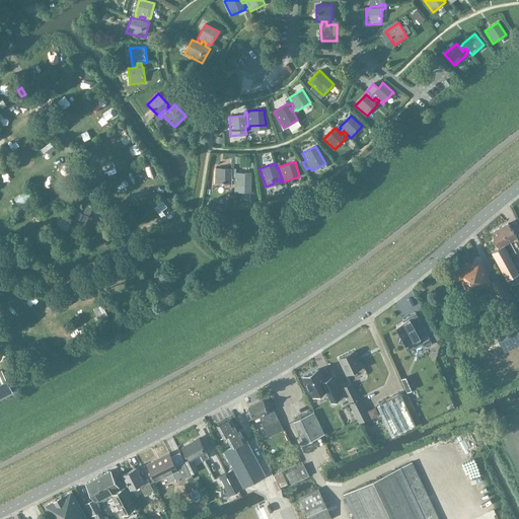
[(231,181),(235,182),(235,177),(231,177),(231,172),(231,168),(216,167),(215,183),(231,183),(231,181)]
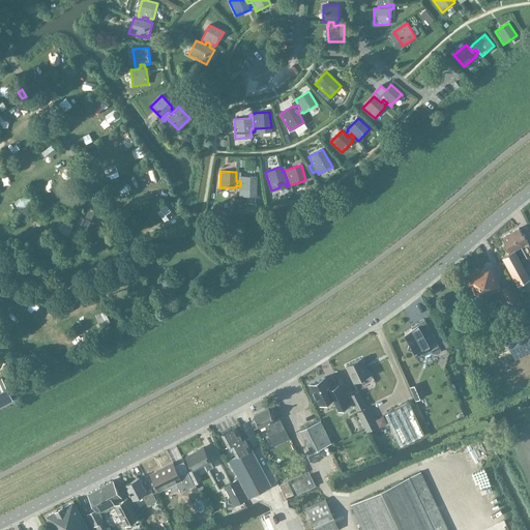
[(240,181),(240,186),(240,192),(256,192),(256,176),(240,176),(240,177),(236,176),(236,181),(240,181)]
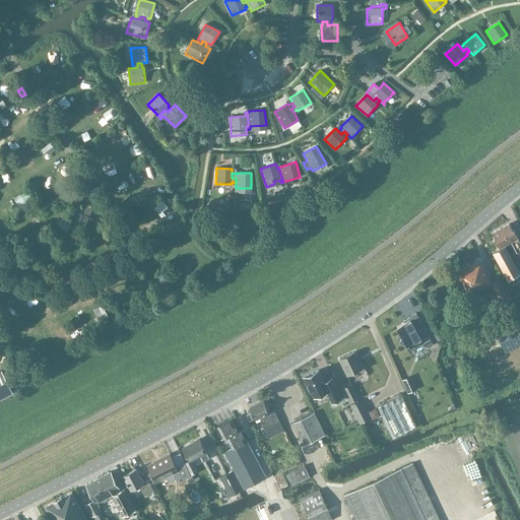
[(96,220),(73,210),(71,217),(93,228),(96,220)]
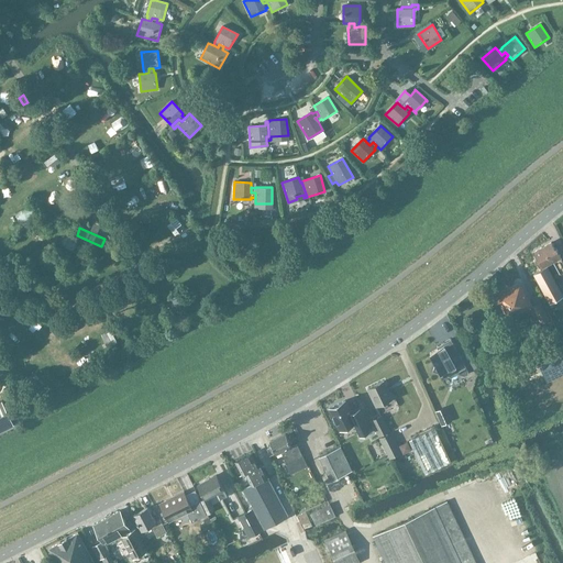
[(542,268),(533,274),(544,294),(558,286),(545,264),(561,256),(555,247),(554,249),(551,243),(534,252),(538,257),(537,258),(541,267),(541,266),(542,268)]
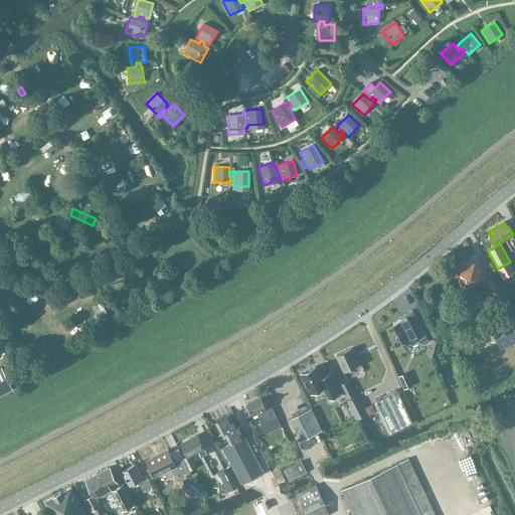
[(464,291),(486,280),(475,256),(453,268),(464,291)]
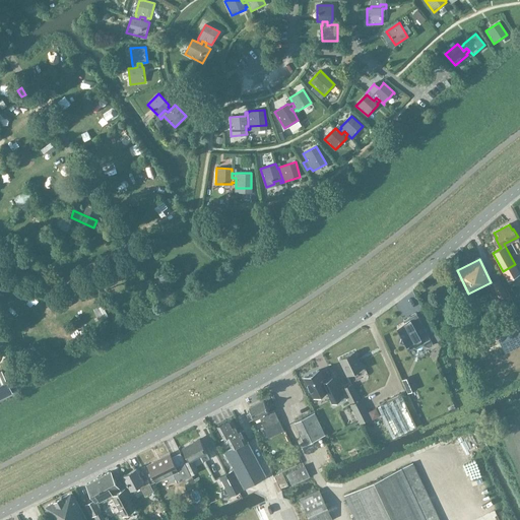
[(498,279),(492,282),(496,289),(502,286),(498,279)]
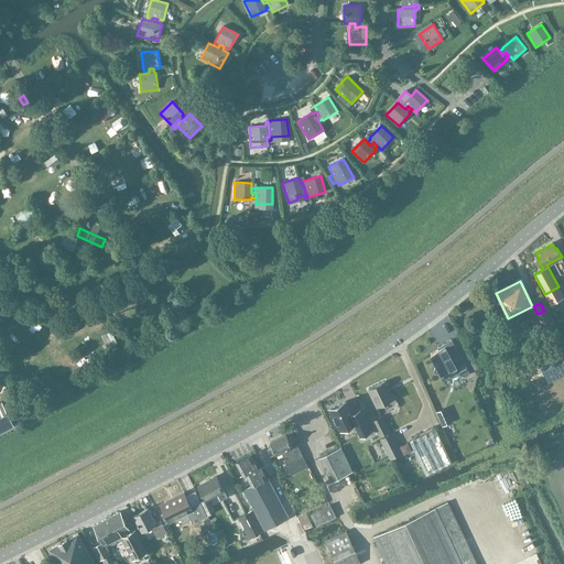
[(441,373),(442,376),(445,375),(451,377),(453,371),(456,369),(459,375),(465,376),(469,373),(452,339),(443,344),(444,346),(430,354),(435,364),(433,371),(441,373)]
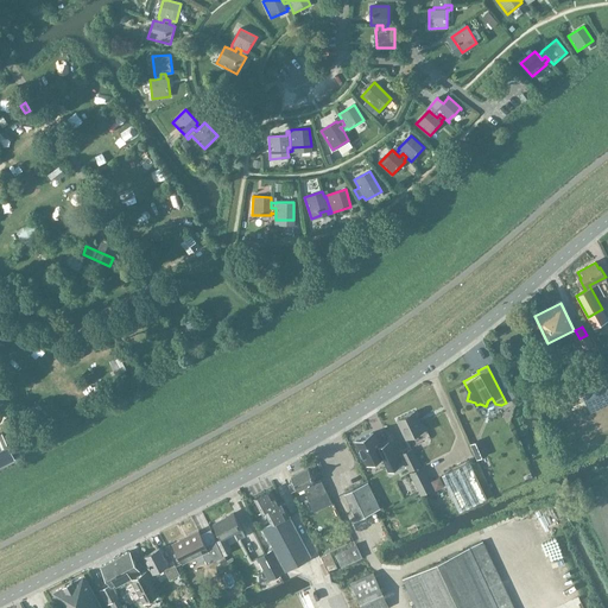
[(607,372),(578,386),(590,412),(607,404),(607,372)]
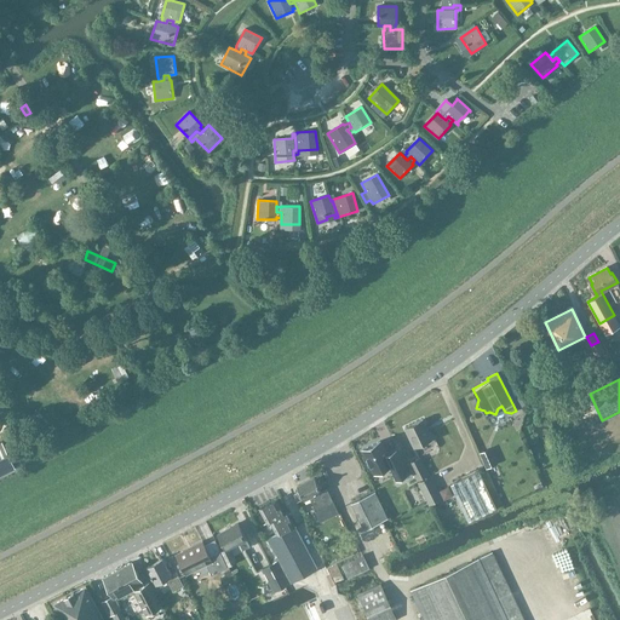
[(414,447),(432,438),(423,420),(405,429),(414,447)]
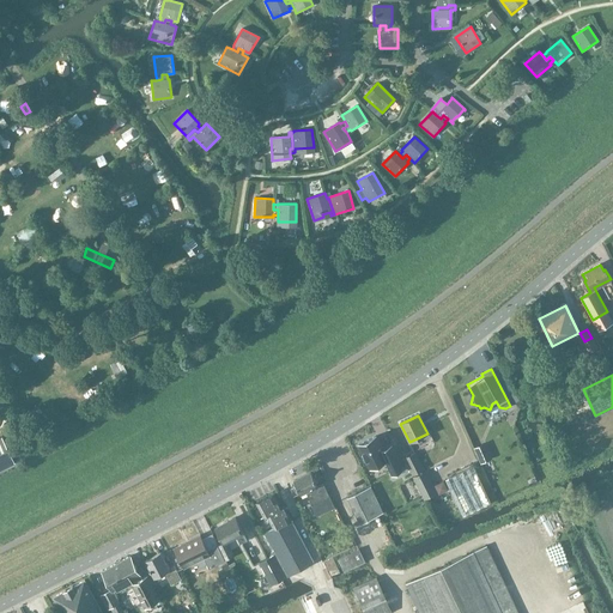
[(4,437),(0,437),(0,469),(16,463),(4,437)]
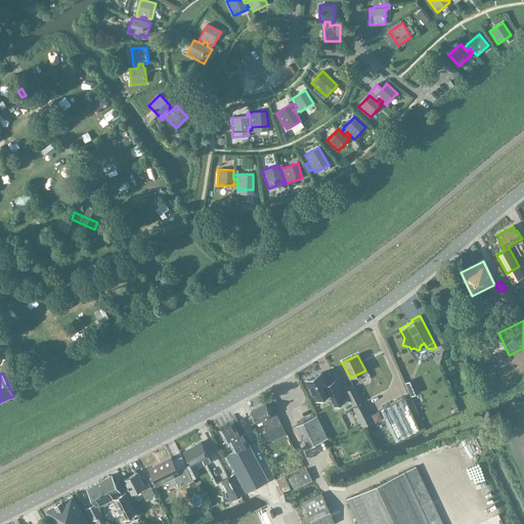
[(321,374),(306,380),(316,400),(330,394),(333,400),(332,400),(335,406),(344,402),(334,382),(326,386),(321,374)]
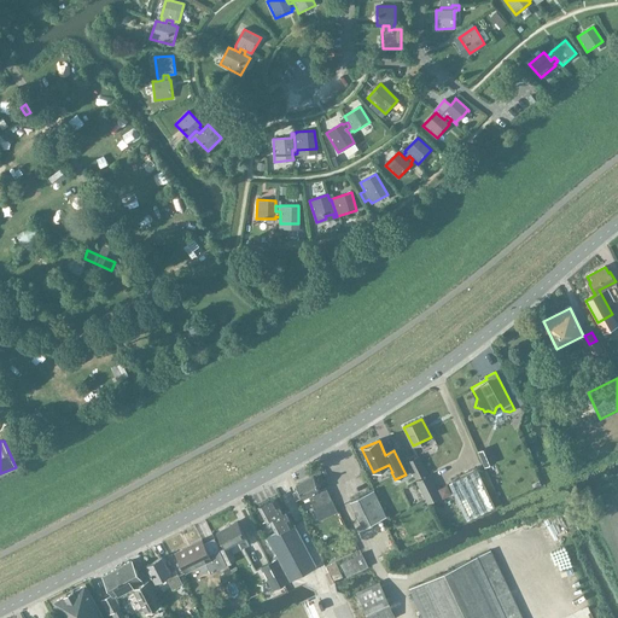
[(478,452),(485,467),(496,462),(489,447),(478,452)]
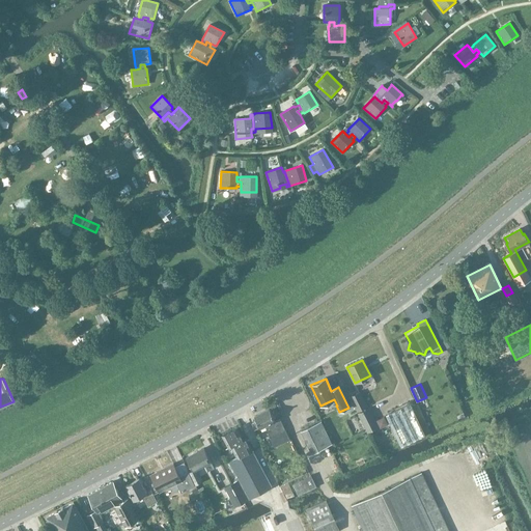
[(357,412),(367,407),(360,392),(350,397),(357,412)]
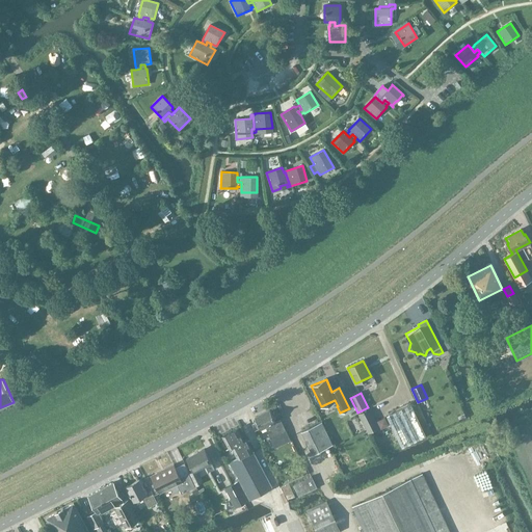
[(387,417),(402,448),(426,436),(410,405),(387,417)]
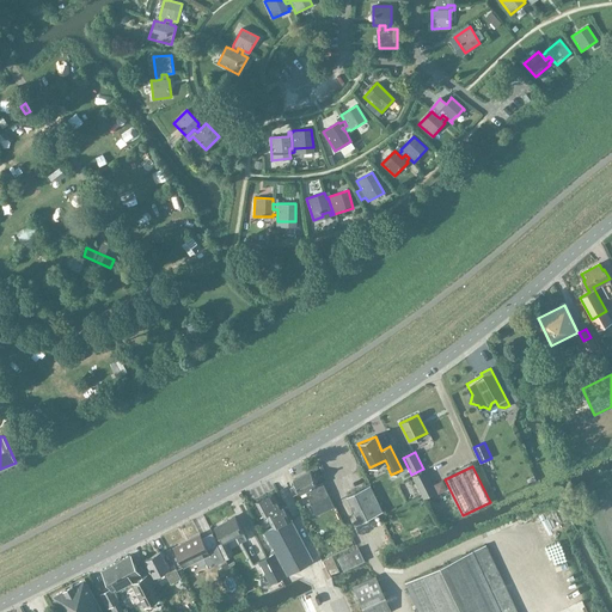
[(423,499),(436,491),(426,470),(412,477),(423,499)]
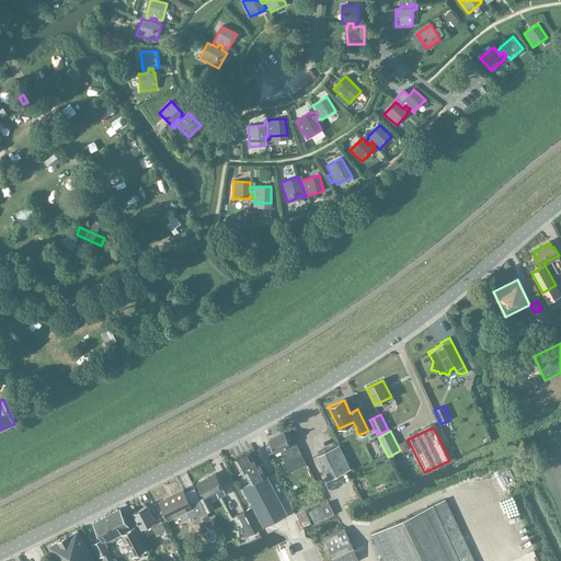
[(286,462),(301,455),(296,443),(290,445),(284,432),(268,439),(275,453),(279,450),(286,462)]
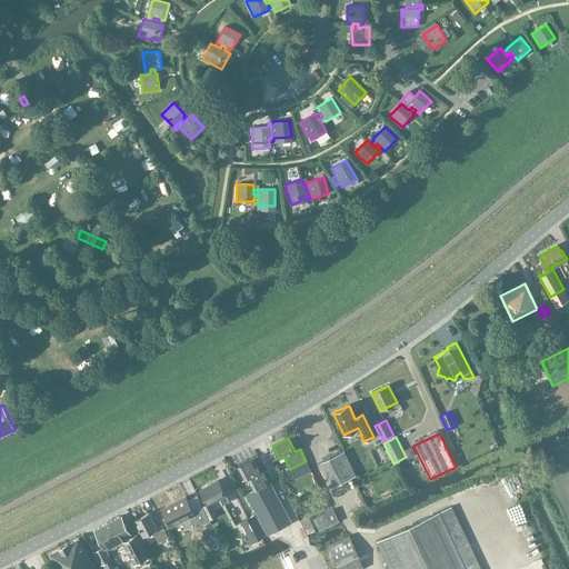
[(333,486),(356,476),(345,451),(322,461),(333,486)]
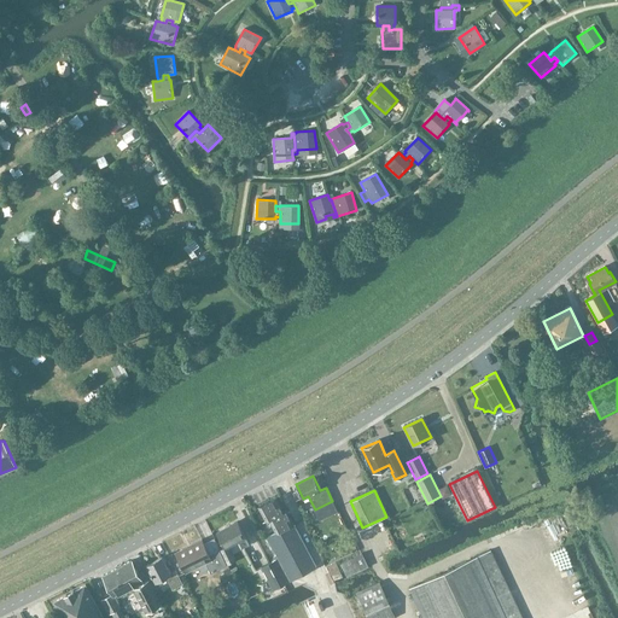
[(269,519),(277,532),(293,524),(286,509),(283,512),(275,499),(258,507),(266,520),(269,519)]
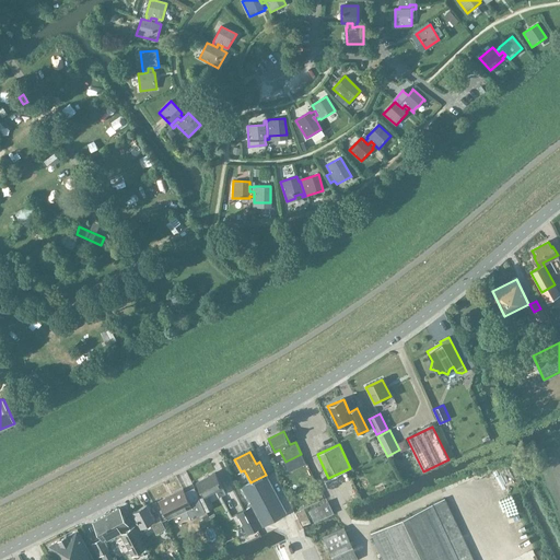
[(301,454),(286,462),(290,471),(305,464),(301,454)]
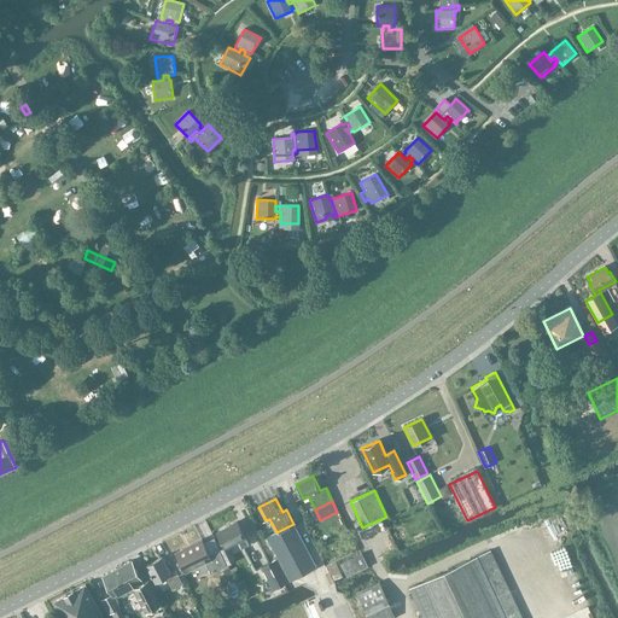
[(242,548),(249,544),(245,536),(238,522),(217,532),(225,547),(238,540),(242,548)]
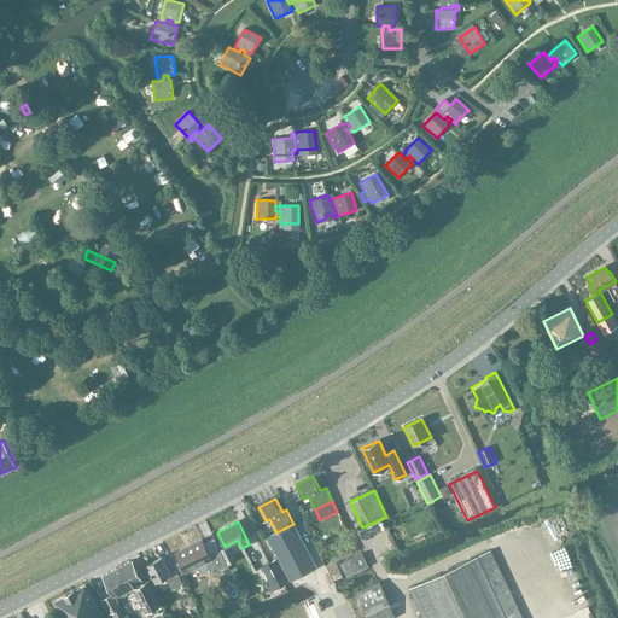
[(278,558),(290,581),(316,566),(293,524),(277,532),(267,537),(278,558)]
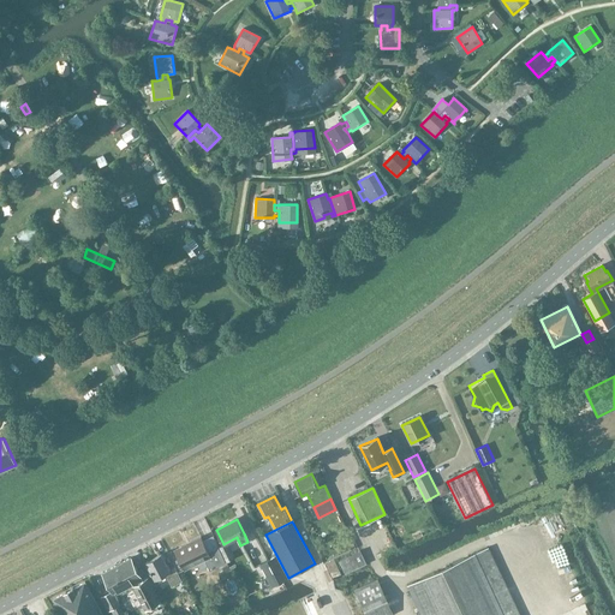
[(366,536),(370,555),(381,553),(380,547),(393,544),(390,530),(376,532),(376,535),(366,536)]
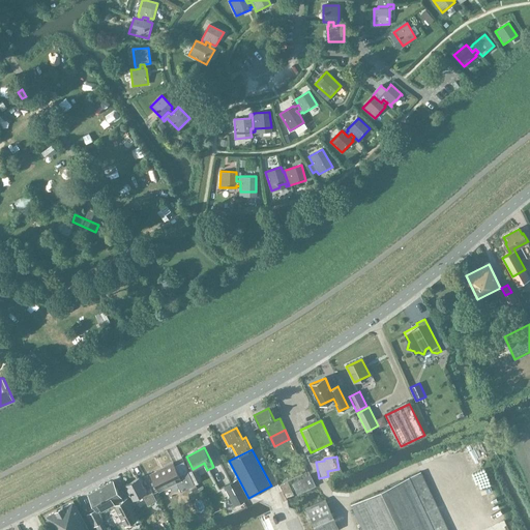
[(180,492),(195,484),(187,471),(179,475),(173,463),(150,474),(158,492),(176,482),(180,492)]
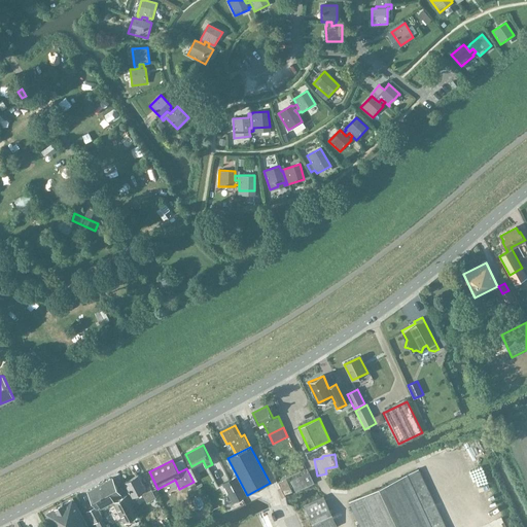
[(295,492),(314,483),(309,472),(290,481),(295,492)]
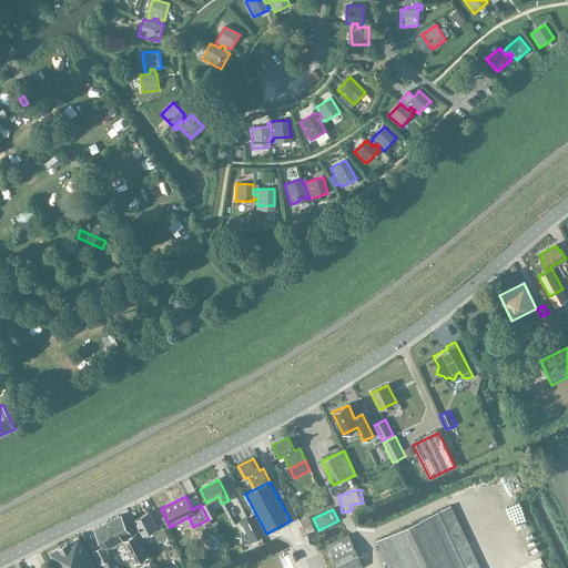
[(159,541),(168,537),(161,524),(156,527),(149,511),(134,519),(143,535),(152,529),(159,541)]
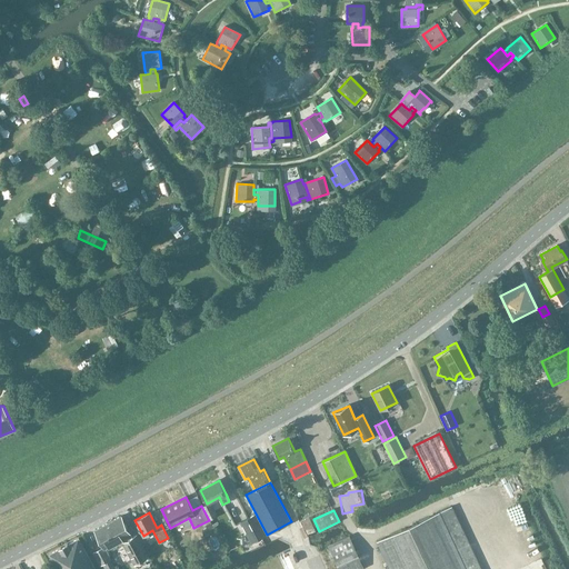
[(439,512),(377,542),(389,568),(466,568),(458,551),(469,547),(456,517),(445,522),(439,512)]
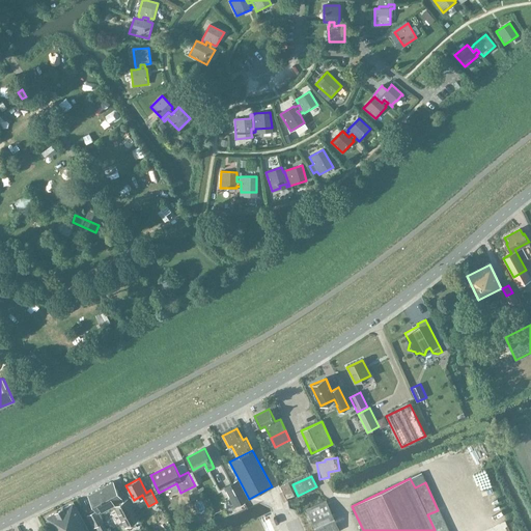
[(244,501),(249,499),(244,490),(239,479),(233,482),(224,487),(234,506),(244,502),(244,501)]
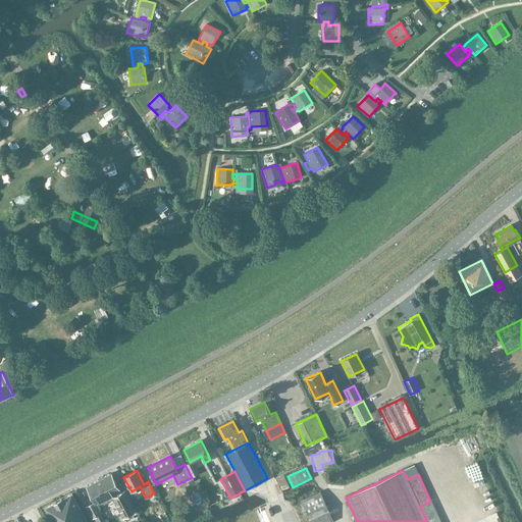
[(95,502),(86,507),(92,518),(101,513),(96,503),(111,496),(123,518),(137,511),(125,490),(120,492),(110,473),(87,486),(95,502)]
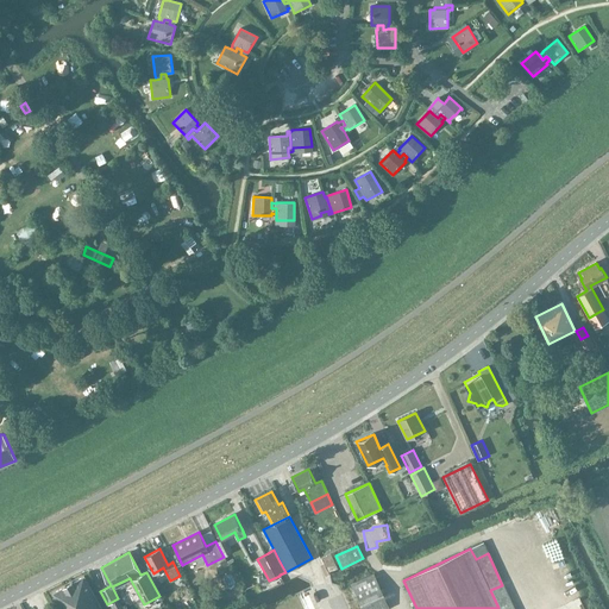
[(374,573),(351,584),(363,608),(387,608),(389,608),(374,573)]
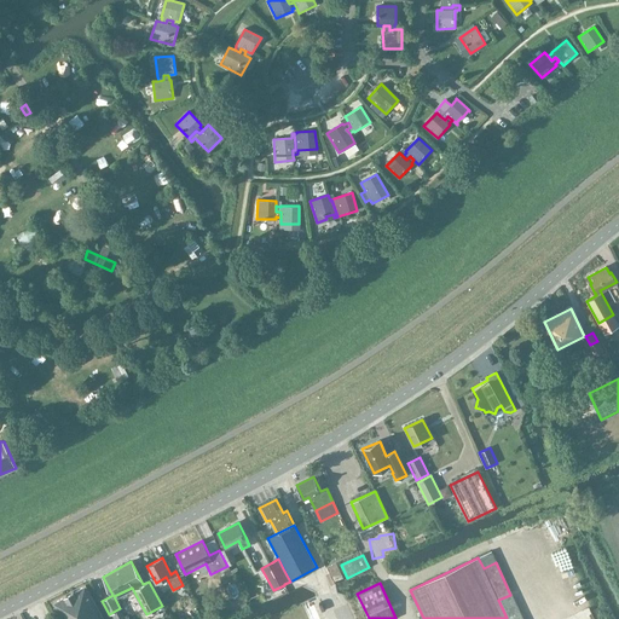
[(103,618),(85,586),(53,603),(62,618),(103,618)]
